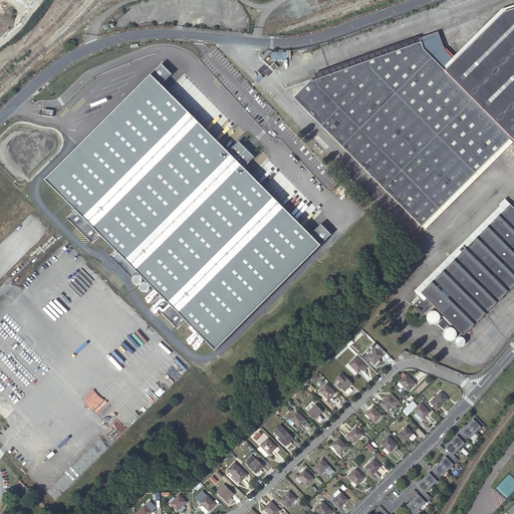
[(321,125),(432,218),(513,139),(513,4),(501,10),(455,56),(453,55),(447,49),(439,32),(316,76),(305,80),(306,84),(334,111),(321,125)]
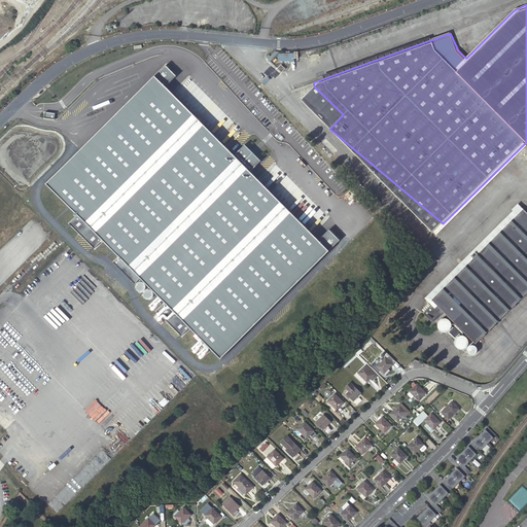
[(466,58),(514,10),(510,11),(464,57),(466,58)]
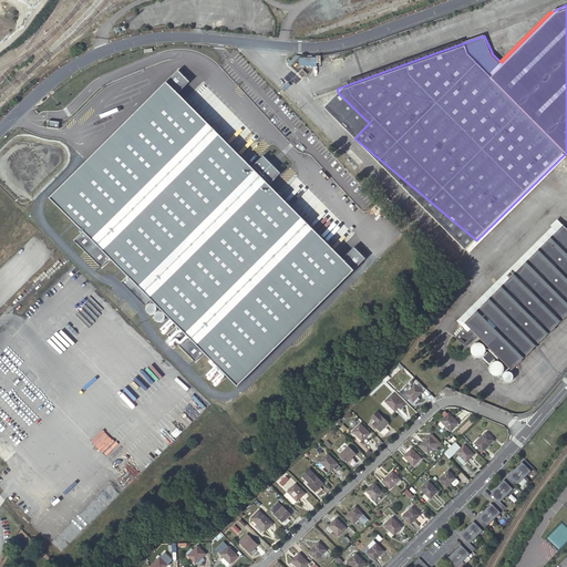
[(349,84),(484,35),(482,32),(463,39),(403,61),(348,80),(349,84)]
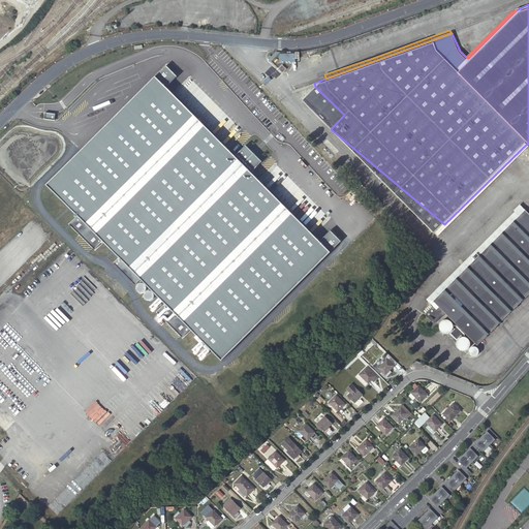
[(279,52),(275,52),(269,59),(271,61),(281,52),(279,52)]
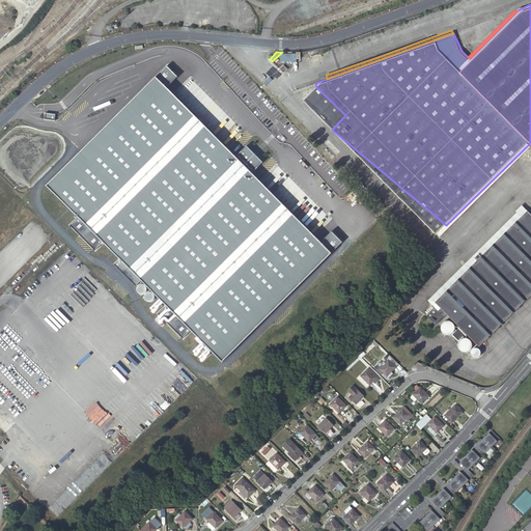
[(167,65),(47,186),(78,217),(70,225),(95,251),(104,243),(119,259),(114,264),(132,282),(137,277),(166,305),(158,313),(183,339),(191,331),(222,362),(342,242),(332,231),(320,242),(253,172),(263,162),(247,145),(235,156),(167,87),(177,77),(167,65)]
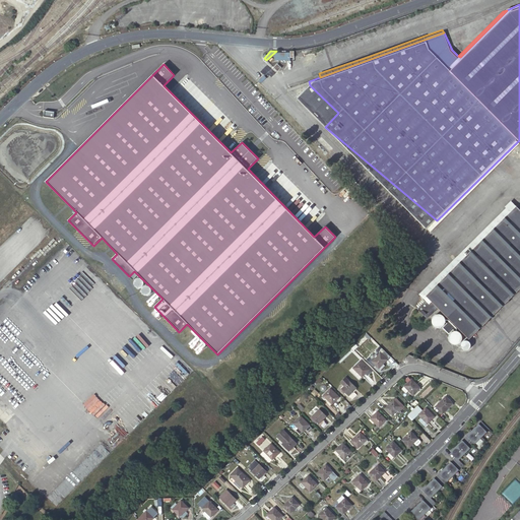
[(298,99),(325,127),(338,113),(310,85),(298,99)]
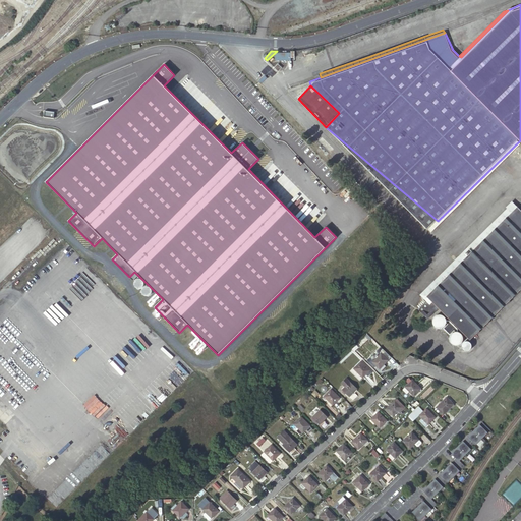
[(520,140),(438,221),(440,223),(520,145),(520,140)]
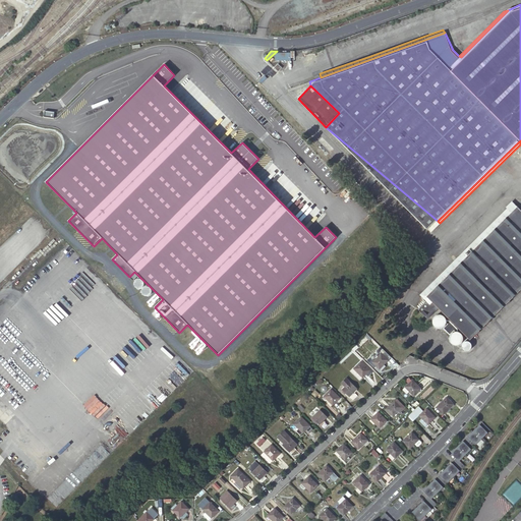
[(461,263),(440,284),(416,307),(427,319),(439,308),(470,340),(520,289),(520,203),(518,207),(512,213),(472,251),(461,263)]
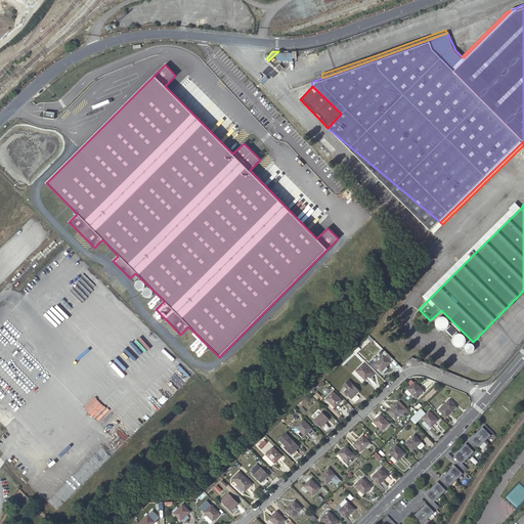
[(515,214),(521,208),(513,206),(510,208),(515,214)]
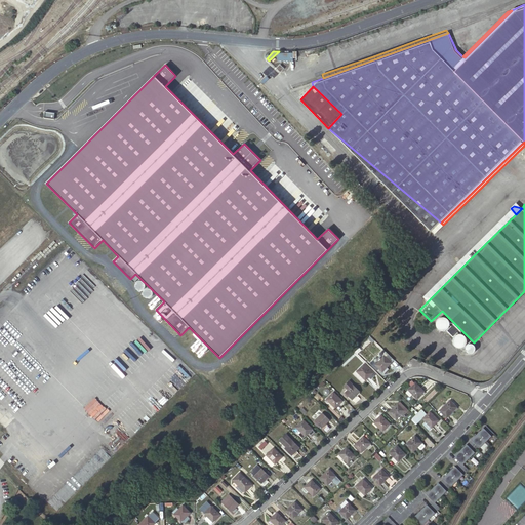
[(462,261),(465,265),(476,253),(473,251),(466,258),(463,258),(462,259),(462,261)]
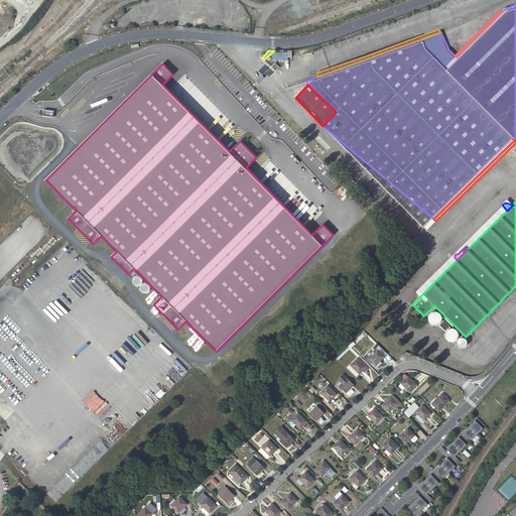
[(141,283),(142,281),(142,279),(142,278),(140,276),(138,275),(136,276),(134,276),(133,278),(132,279),(132,281),(133,283),(135,284),(136,285),(138,285),(140,284),(141,283)]
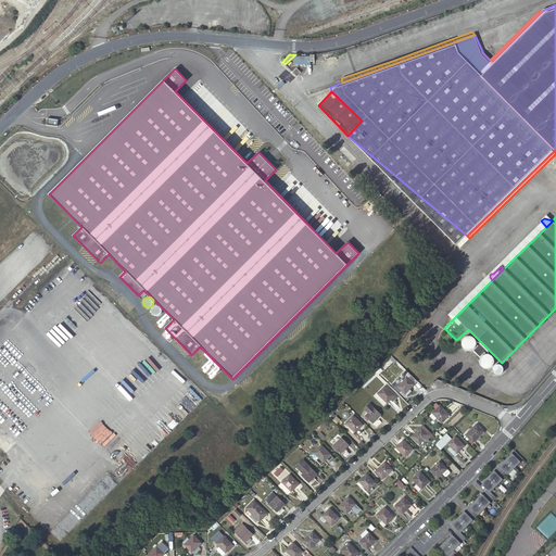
[(161,314),(162,312),(162,311),(161,307),(160,306),(159,305),(155,305),(153,306),(152,307),(151,308),(151,312),(152,313),(153,315),(154,315),(158,316),(159,315),(161,314)]
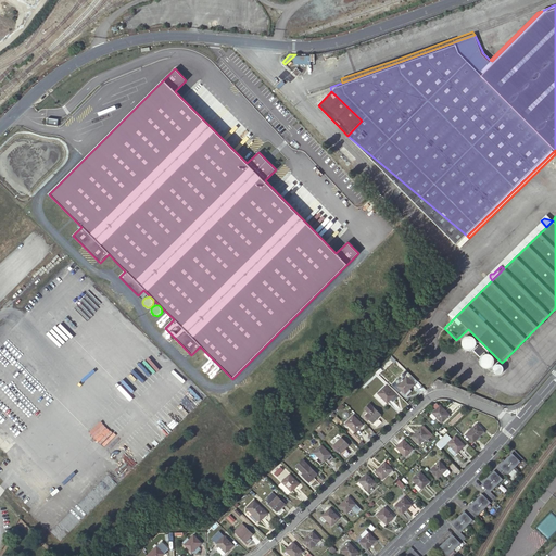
[(475,351),(476,351),(477,350),(478,348),(478,346),(478,345),(478,344),(478,342),(477,341),(477,340),(476,339),(475,339),(475,338),(474,338),(472,337),(471,337),(470,337),(469,337),(468,338),(467,338),(466,339),(465,340),(464,341),(464,342),(463,342),(463,344),(463,345),(463,346),(464,348),(464,349),(465,350),(466,351),(467,352),(469,352),(470,352),(471,352),(472,352),(474,352),(475,351)]
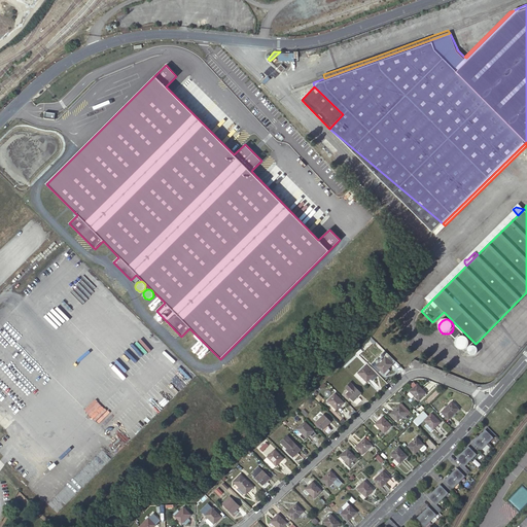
[(455,339),(458,337),(459,335),(454,329),(452,331),(451,332),(449,335),(454,340),(455,339)]
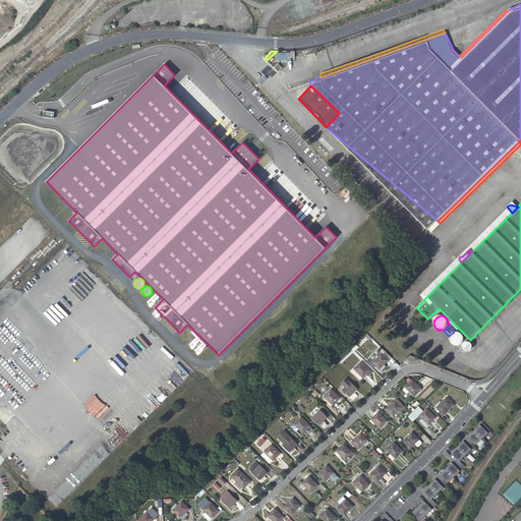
[(453,333),(450,335),(450,336),(450,337),(450,338),(450,339),(450,340),(450,342),(451,343),(452,344),(452,345),(453,345),(454,345),(455,346),(456,346),(457,346),(458,346),(459,346),(460,345),(461,344),(462,343),(463,342),(463,341),(463,339),(463,338),(463,337),(463,336),(462,336),(462,335),(461,334),(460,333),(459,332),(458,332),(457,332),(456,332),(455,332),(454,332),(454,333),(453,333)]
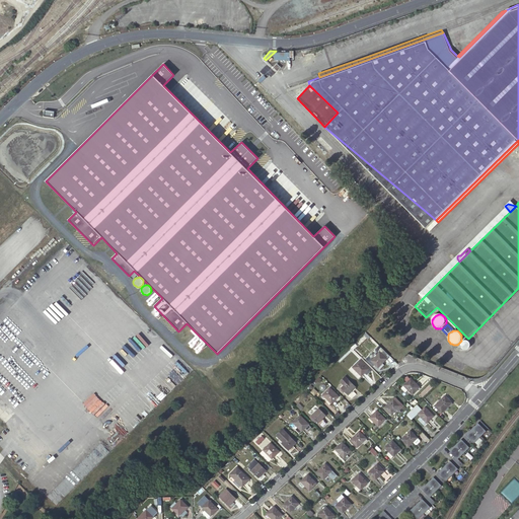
[(470,347),(470,346),(470,345),(470,344),(469,343),(468,342),(467,341),(466,341),(465,341),(464,341),(463,341),(462,342),(461,343),(460,344),(460,345),(460,346),(460,347),(460,348),(460,349),(461,349),(461,350),(462,350),(462,351),(463,351),(464,351),(464,352),(465,352),(466,352),(467,351),(468,351),(469,350),(469,349),(470,348),(470,347)]
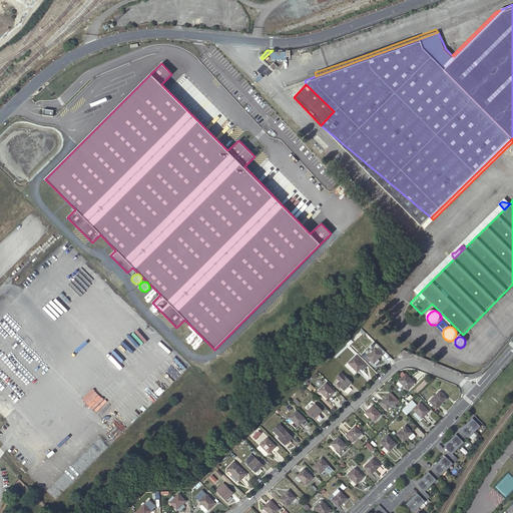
[(385,352),(377,343),(373,347),(374,349),(368,355),(367,353),(364,356),(369,362),(370,360),(374,363),(385,352)]
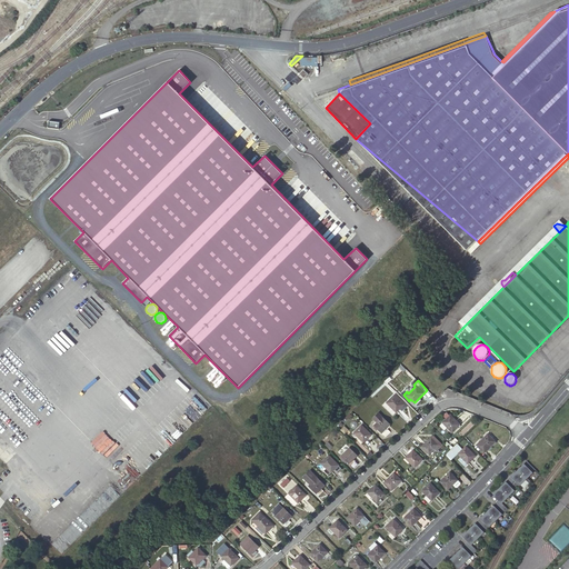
[(395,395),(387,402),(397,412),(400,409),(402,411),(407,407),(395,395)]
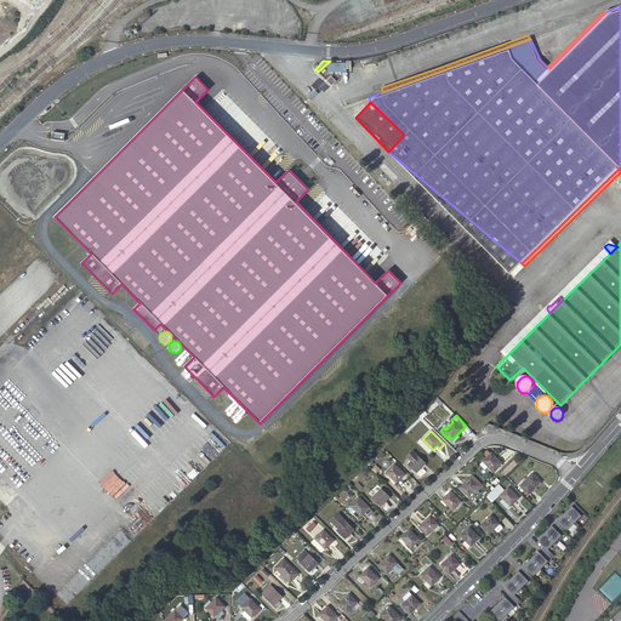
[(411,461),(409,465),(416,473),(426,463),(412,450),(408,456),(411,461)]
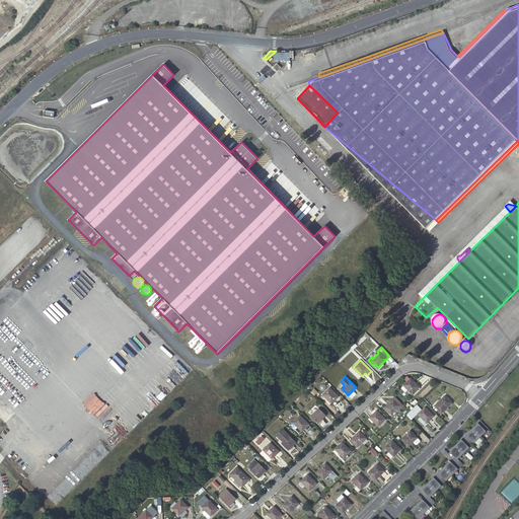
[(411,378),(403,385),(413,394),(420,387),(411,378)]
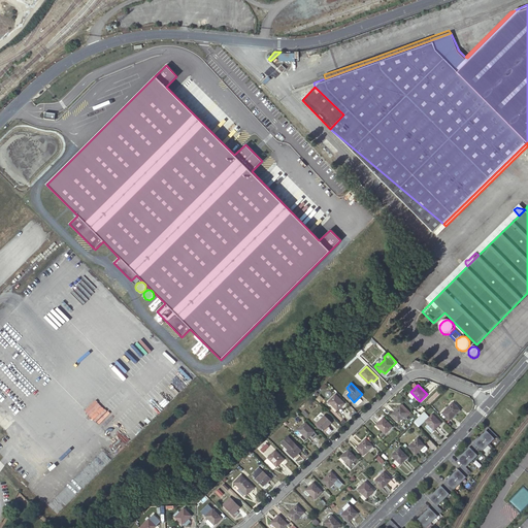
[(335,394),(328,401),(337,410),(344,403),(335,394)]
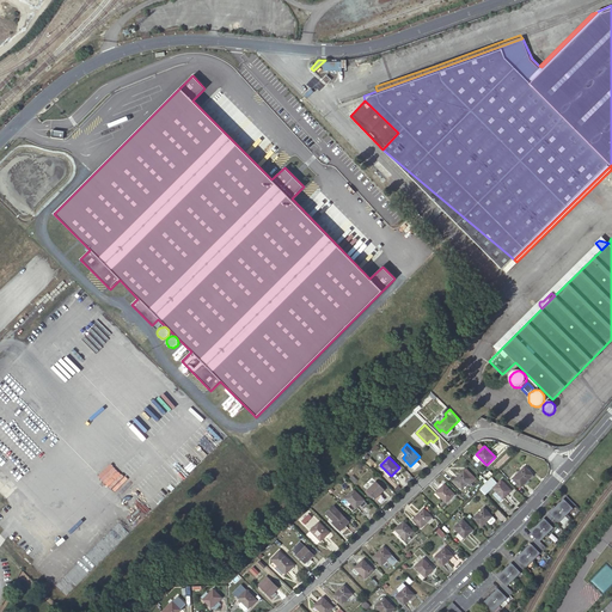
[(525,466),(513,478),(521,487),(533,475),(525,466)]
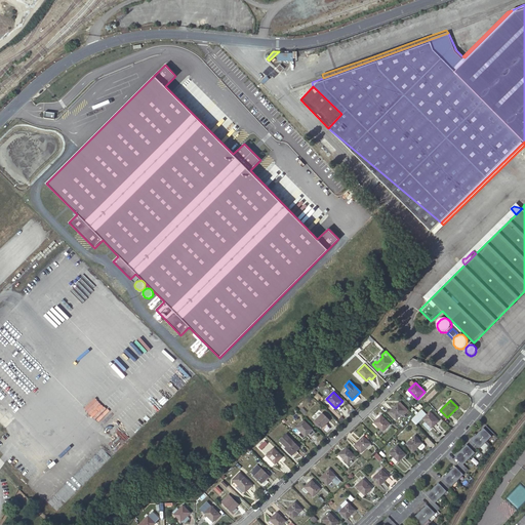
[(400,402),(398,403),(405,410),(402,413),(405,415),(409,411),(400,402)]
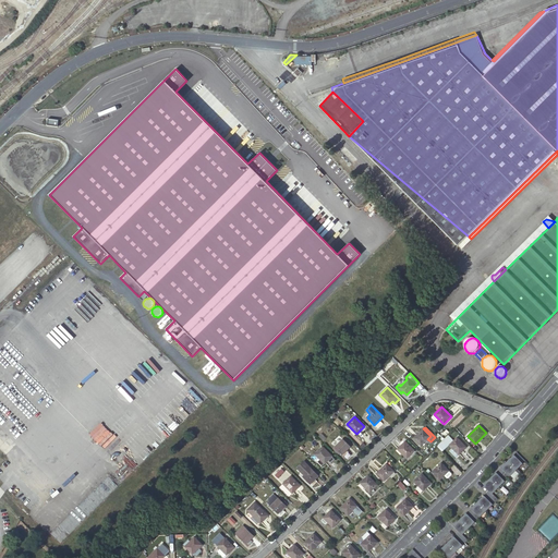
[(431,436),(423,428),(413,438),(421,446),(427,439),(431,436)]
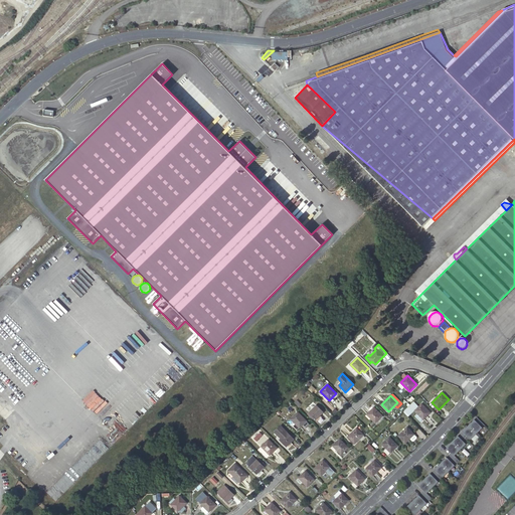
[(413,403),(405,411),(408,415),(416,407),(413,403)]
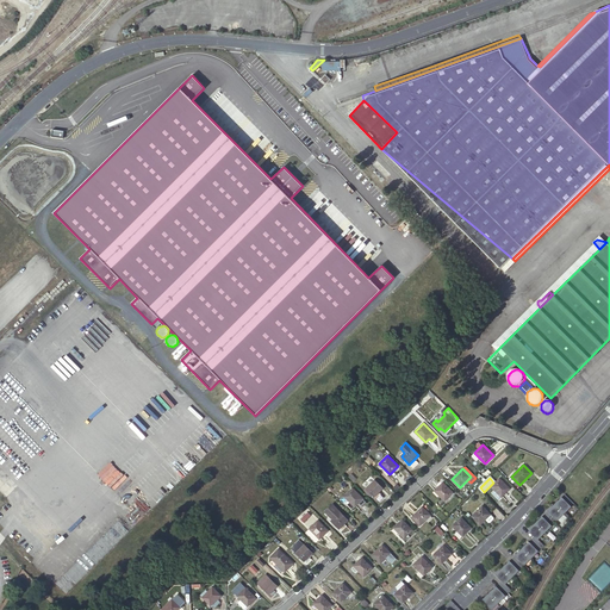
[(499,478),(491,486),(502,497),(510,489),(499,478)]
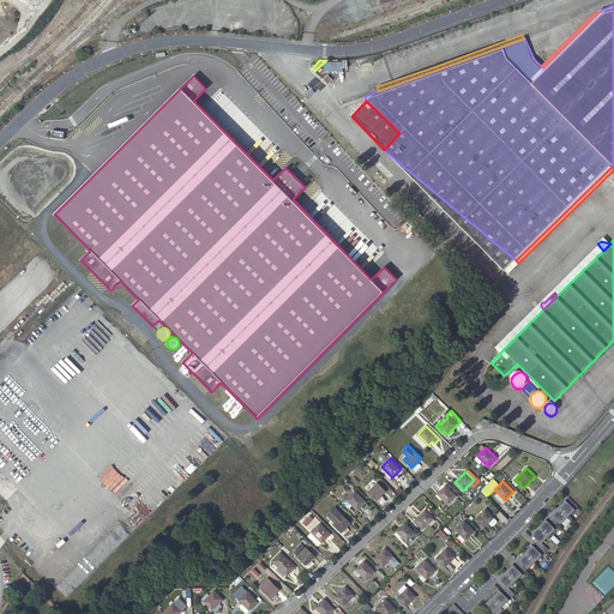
[(378,483),(368,492),(377,500),(385,492),(378,483)]
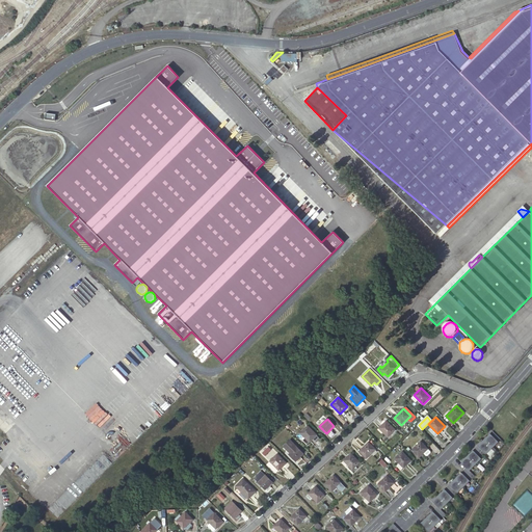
[(387,421),(379,428),(388,436),(395,429),(387,421)]
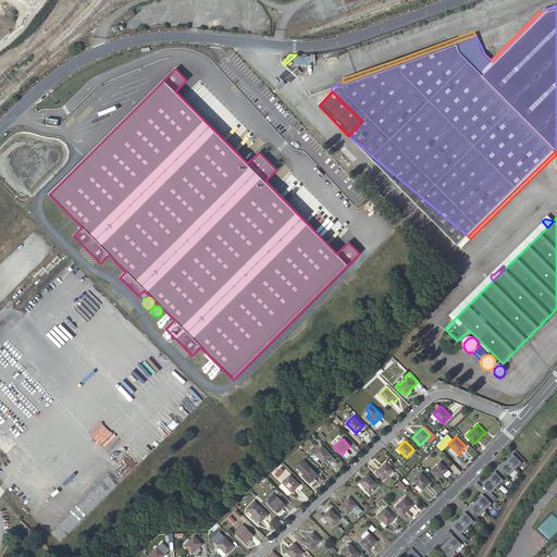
[(314,454),(320,458),(324,462),(332,455),(322,446),(314,454)]
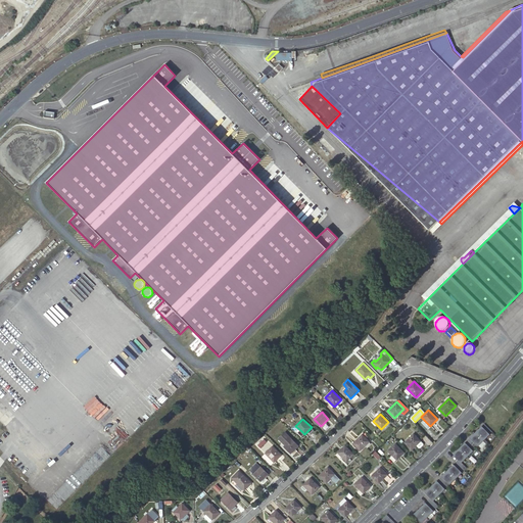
[(492,432),(484,424),(476,432),(484,440),(492,432)]
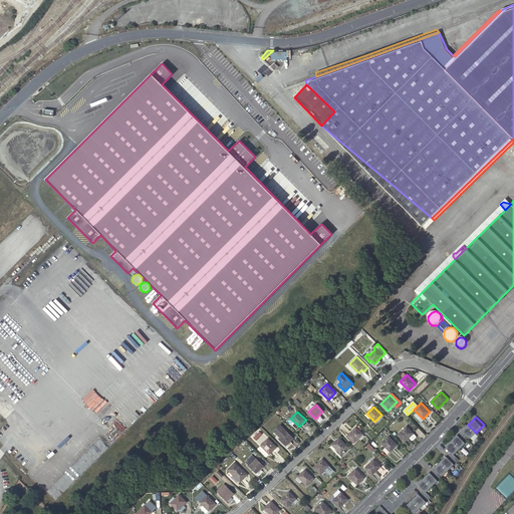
[(280,425),(274,431),(280,438),(279,439),(286,446),(293,439),(280,425)]
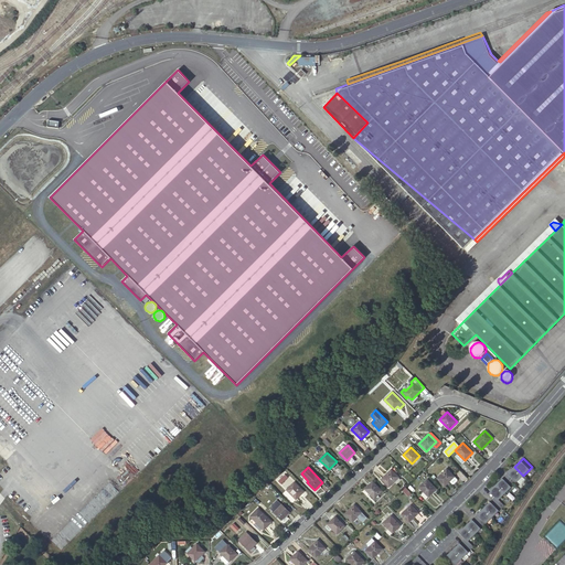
[(523,476),(514,467),(505,476),(513,484),(523,476)]
